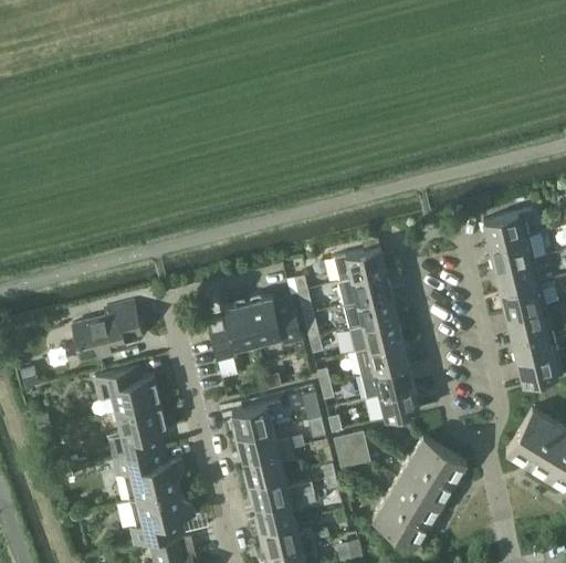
[(483,221),(489,244),(528,235),(525,220),(534,218),(532,209),(483,221)]
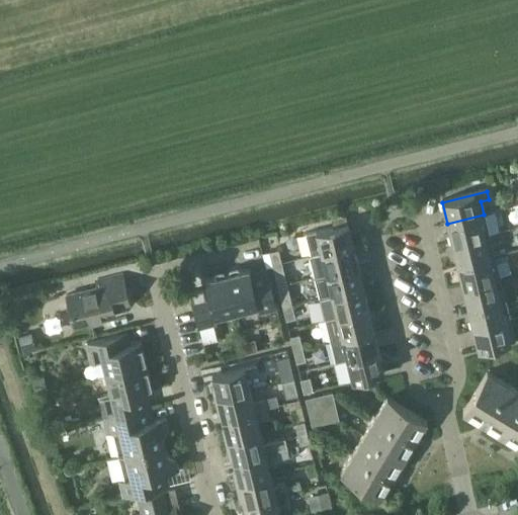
[(489,236),(484,215),(447,224),(452,245),(489,236)]
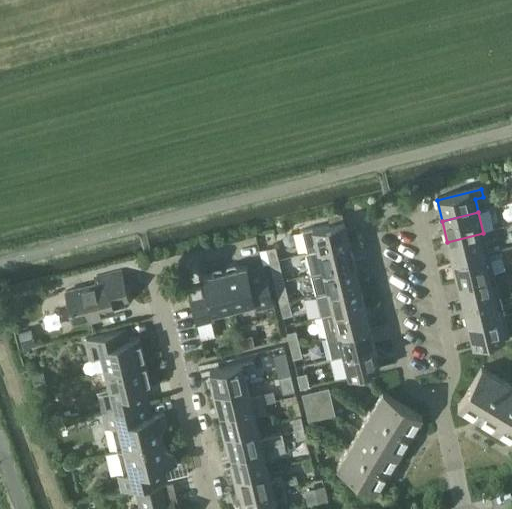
[(350,243),(345,222),(301,233),(306,254),(350,243)]
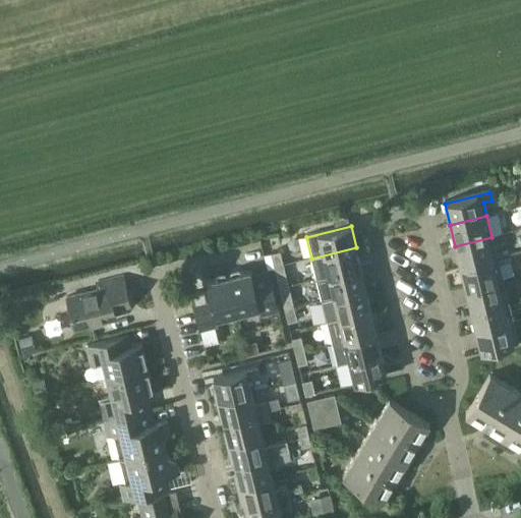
[(498,259),(491,237),(455,246),(460,268),(498,259)]
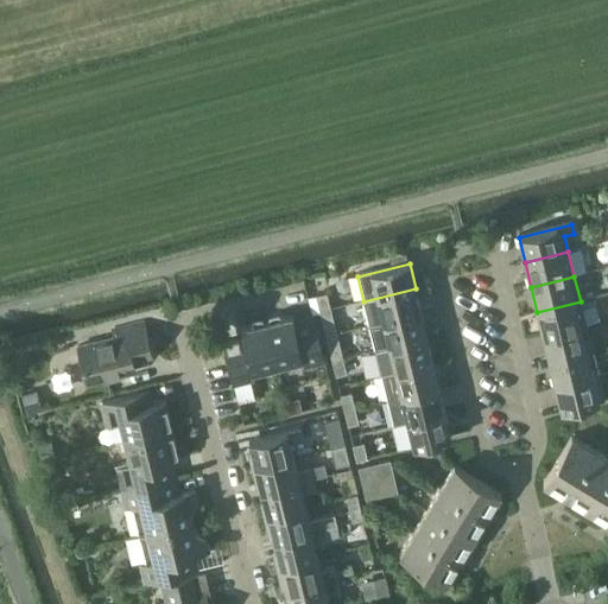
[(368,326),(422,313),(416,288),(363,302),(362,302),(368,326)]
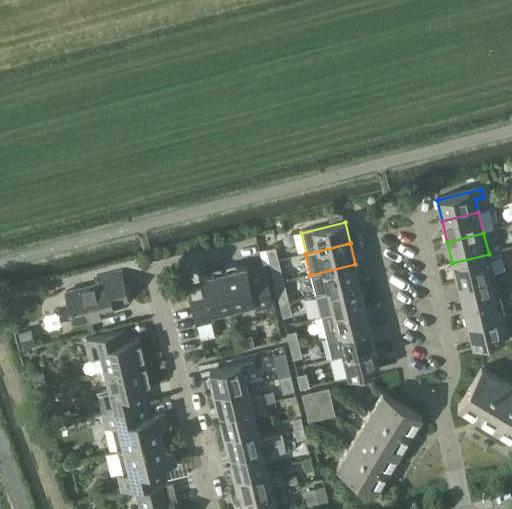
[(266,251),(269,263),(278,261),(275,249),(266,251)]
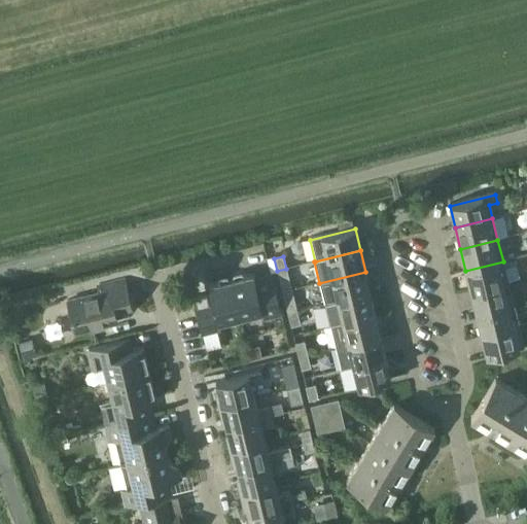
[(277,271),(274,258),(268,259),(272,273),(277,271)]
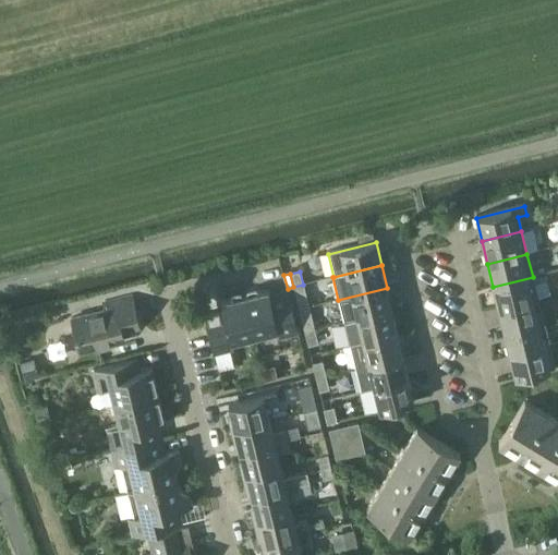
[(499,310),(538,301),(533,277),(493,287),(499,310)]
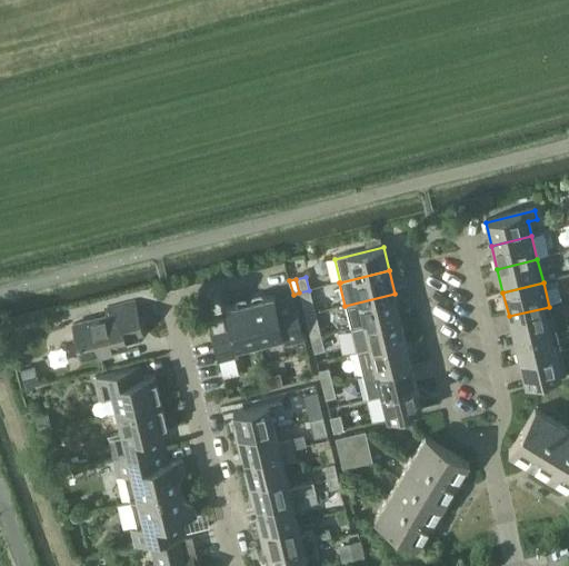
[(315,314),(309,290),(299,293),(302,307),(305,316),(315,314)]
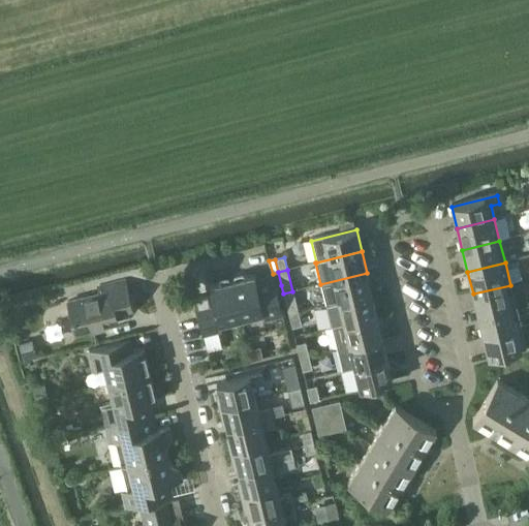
[(327,306),(338,304),(372,296),(367,273),(320,284),(325,308),(328,308),(327,306)]
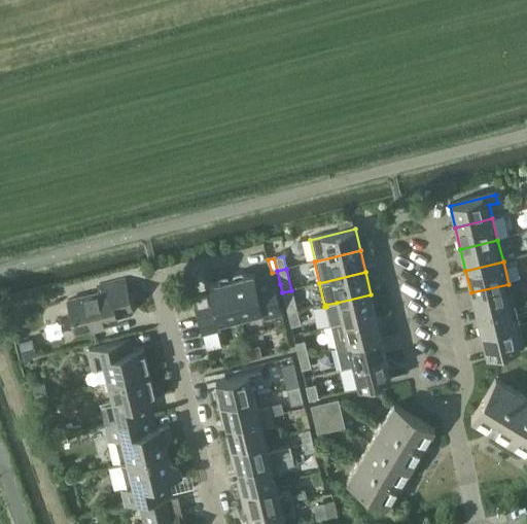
[(254,278),(253,276),(231,281),(240,318),(261,312),(264,319),(281,315),(274,288),(271,274),(254,278)]
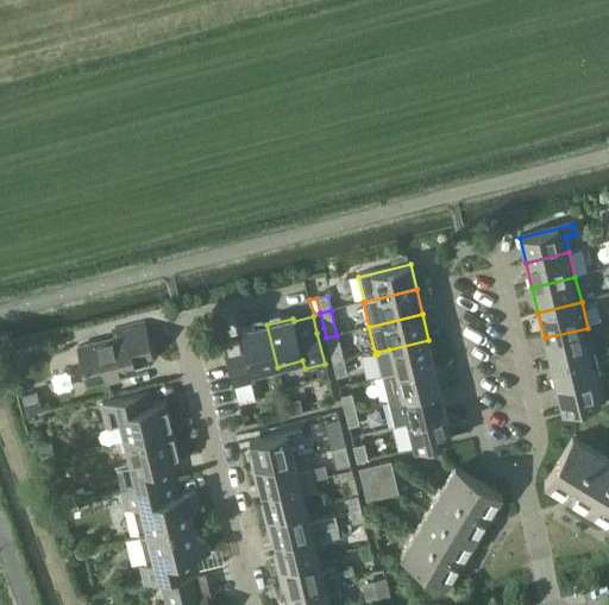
[(255,382),(252,373),(277,367),(267,325),(242,331),(242,334),(223,339),(226,355),(234,386),(255,382)]
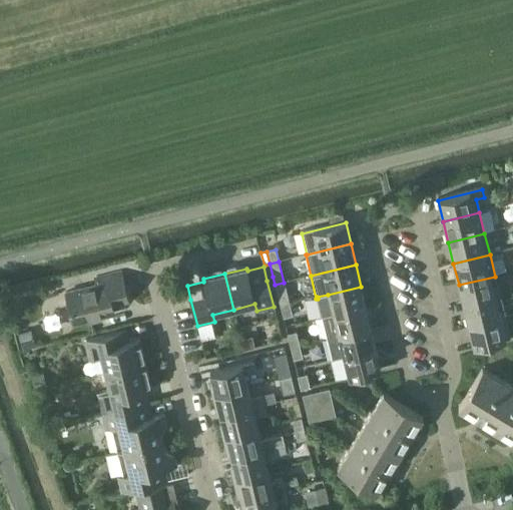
[(112,307),(128,303),(121,275),(95,281),(96,287),(66,294),(74,326),(114,316),(112,307)]
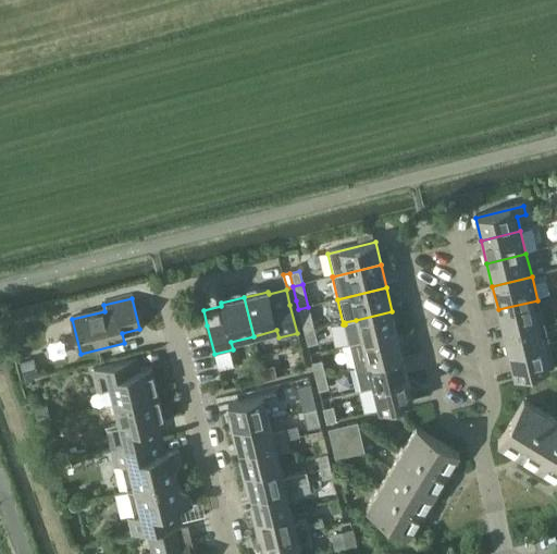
[(543,323),(537,300),(498,309),(504,333),(543,323)]
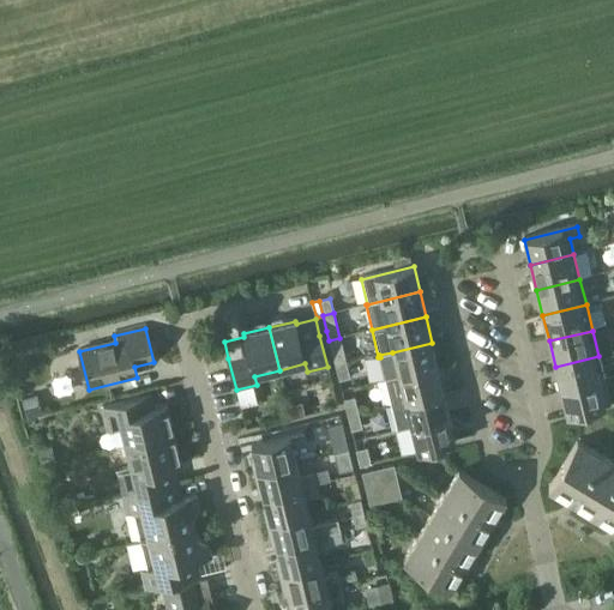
[(345,363),(339,338),(329,340),(336,366),(345,363)]
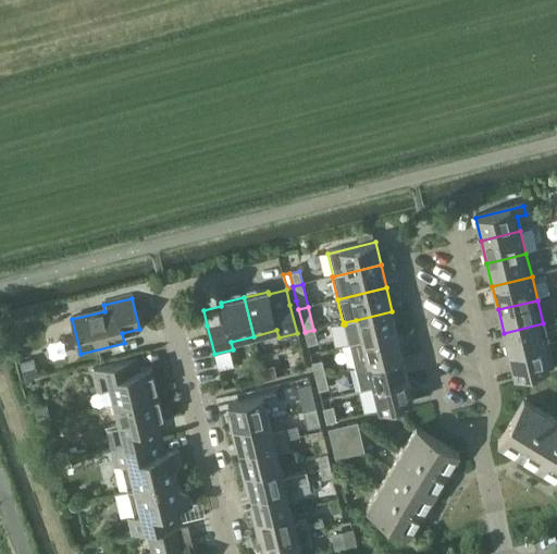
[(344,322),(345,324),(350,345),(398,334),(392,311),(356,320),(344,322)]
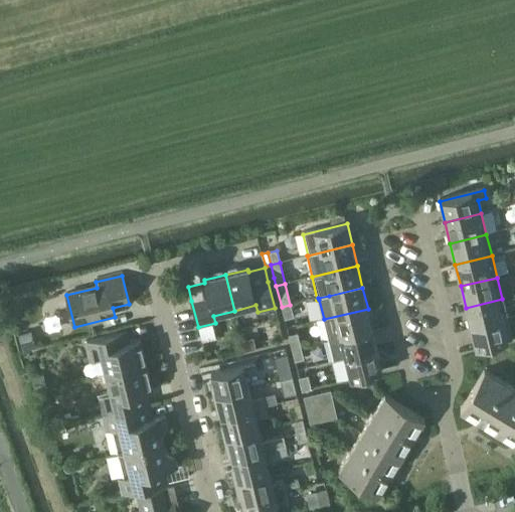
[(471,329),(507,320),(502,299),(466,308),(471,329)]
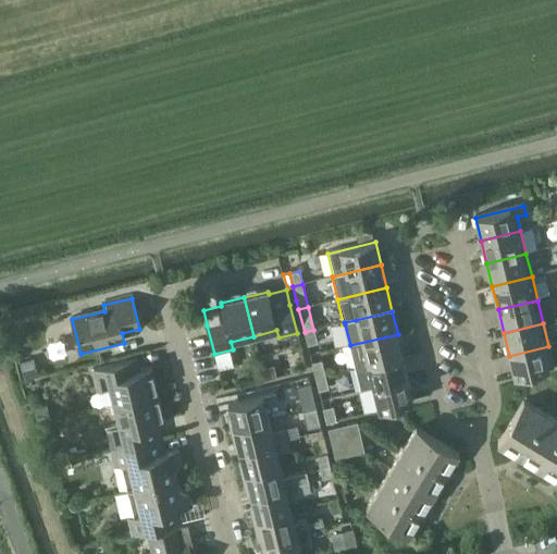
[(308,346),(318,344),(313,330),(305,332),(308,346)]
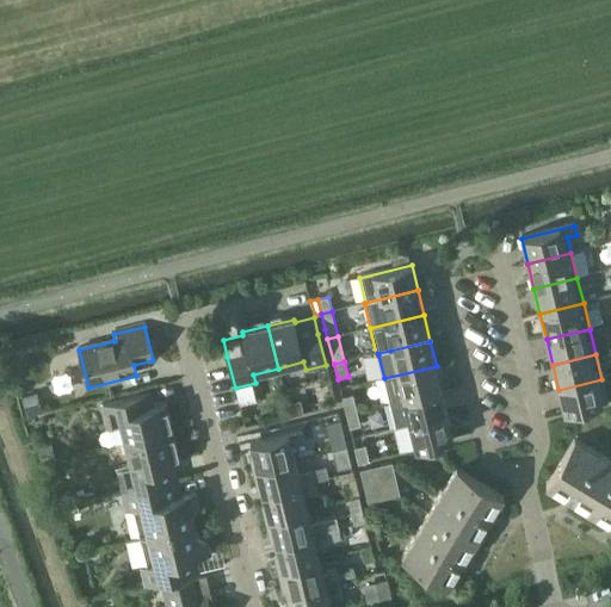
[(384,378),(390,403),(443,391),(437,366),(384,378)]
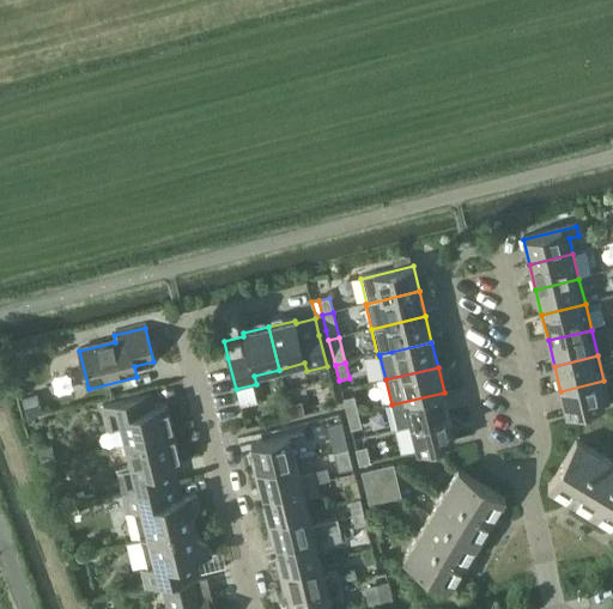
[(610,406),(604,381),(560,391),(566,416),(610,406)]
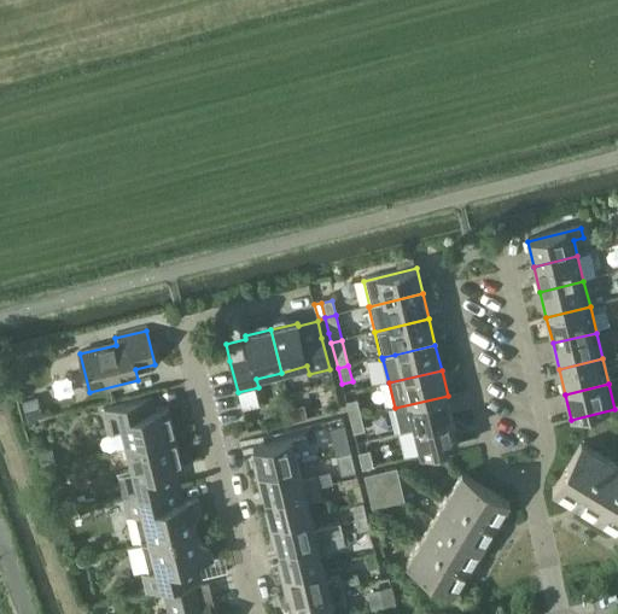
[(454,421),(448,396),(395,408),(401,433),(413,431),(454,421)]
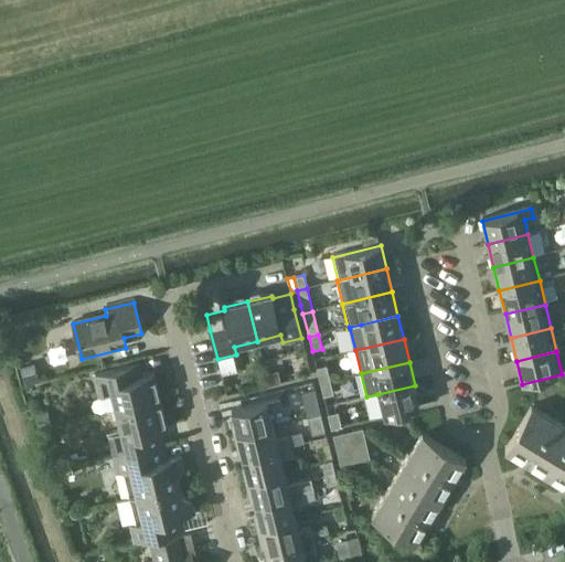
[(27,384),(39,381),(35,364),(22,368),(27,384)]
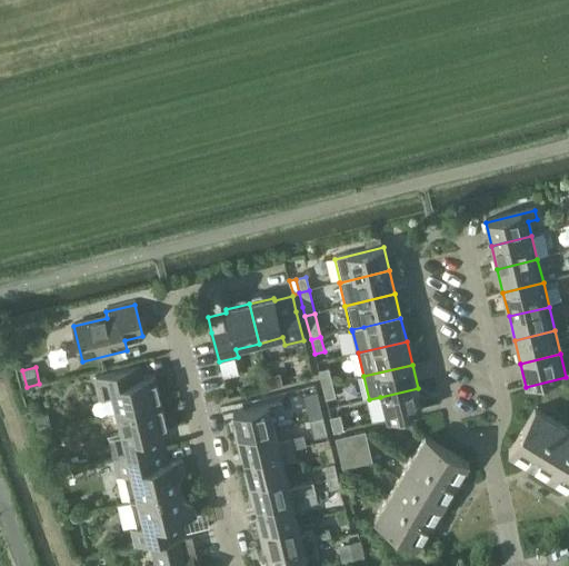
[(93,379),(99,401),(103,400),(112,398),(116,415),(163,404),(157,376),(145,378),(141,367),(93,379)]
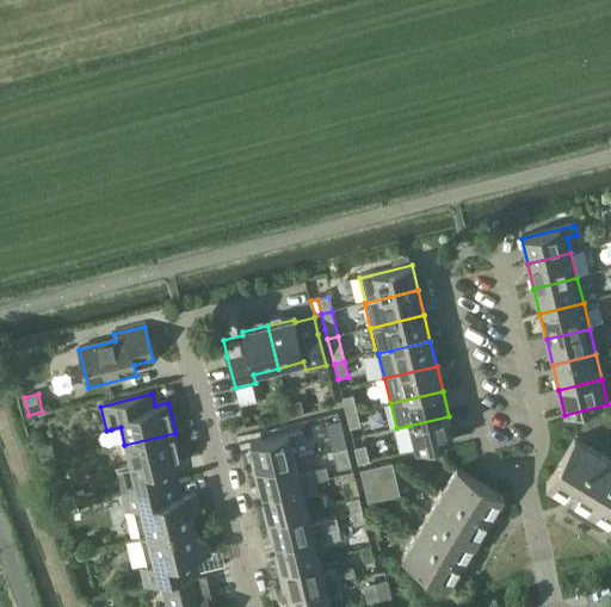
[(343,400),(346,414),(357,412),(353,396),(343,400)]
